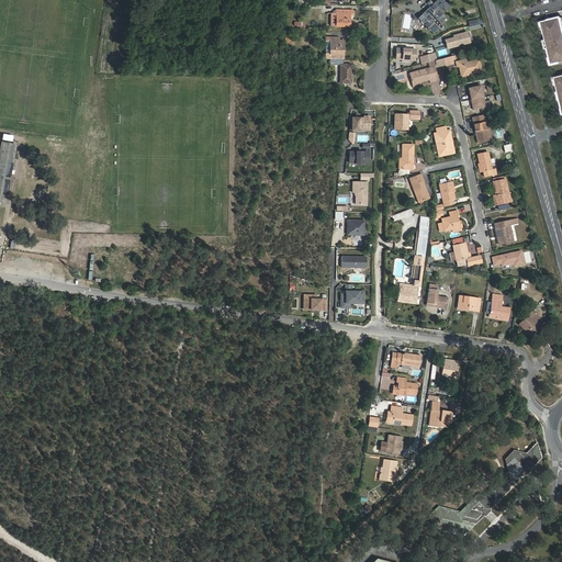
[(444,8),(446,11),(450,7),(444,0),(436,0),(437,1),(434,4),(430,0),(427,3),(430,7),(418,19),(433,34),(439,29),(441,32),(445,29),(439,23),(446,18),(439,11),(444,8)]
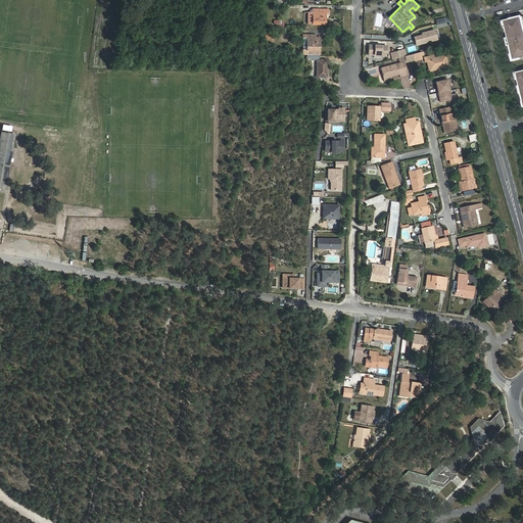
[(329,12),(329,9),(322,9),(322,12),(310,12),(308,25),(326,25),(326,12),(329,12)]
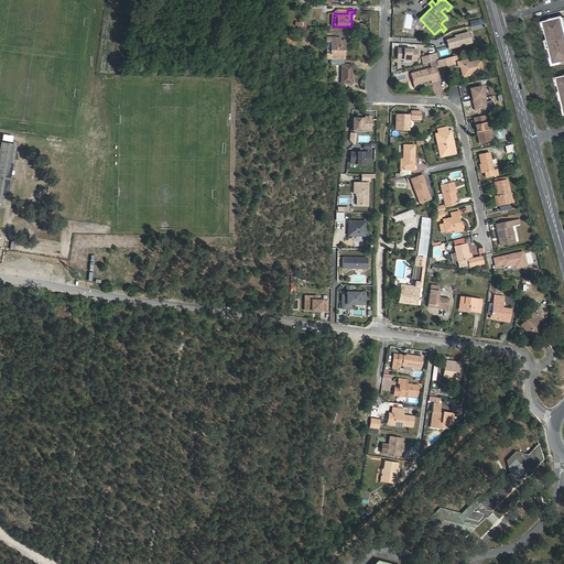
[(563,17),(545,22),(555,64),(563,62),(563,17)]
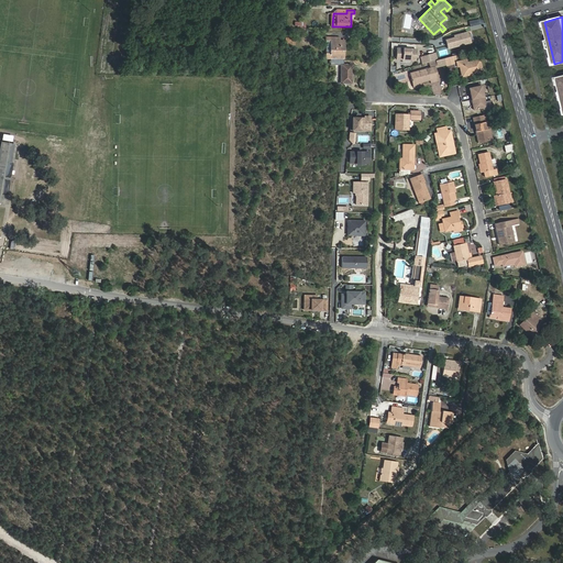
[(481,29),(479,25),(478,20),(470,23),(472,31),(481,29)]
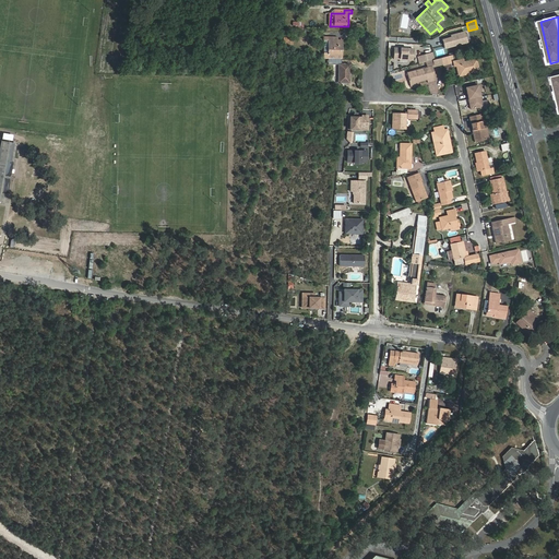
[(442,40),(444,48),(467,43),(464,32),(451,36),(451,37),(442,40)]
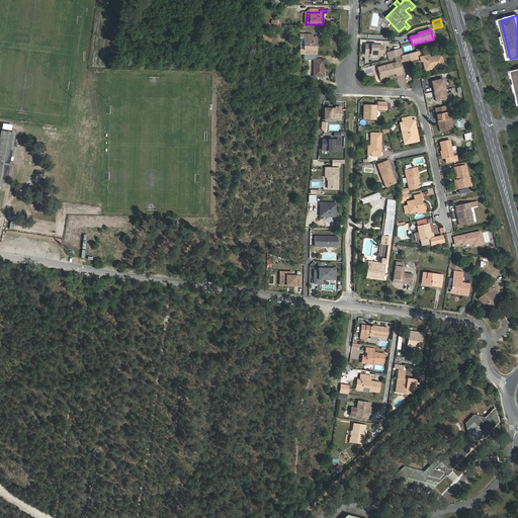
[(271,32),(263,32),(263,41),(271,41),(271,32)]
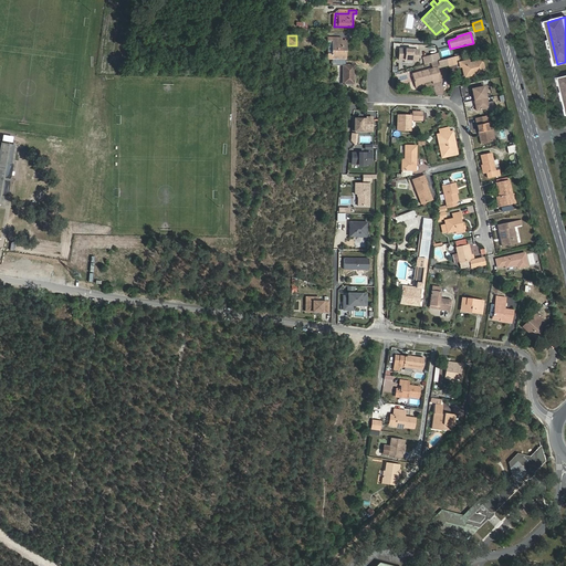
[(346,41),(338,41),(338,38),(328,38),(328,41),(332,41),(333,54),(328,53),(328,60),(333,60),(346,60),(346,41)]
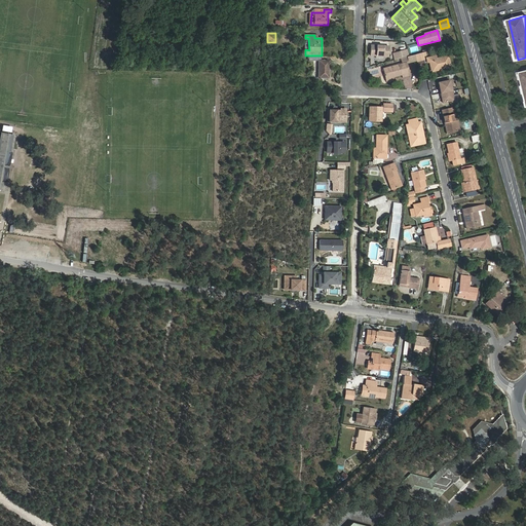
[(371,45),(370,55),(388,57),(388,46),(371,45)]
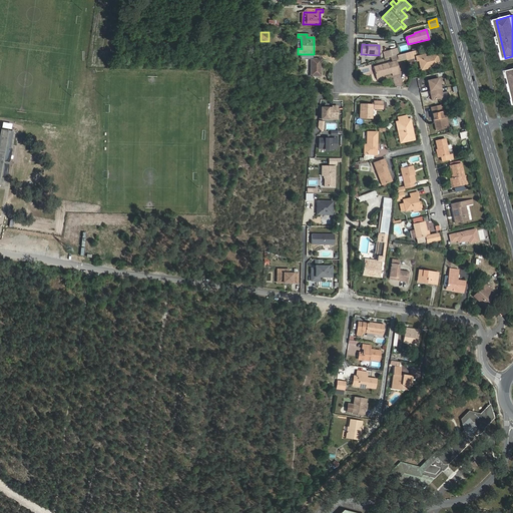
[(407,59),(407,60),(415,58),(414,54),(416,53),(415,50),(405,53),(407,59)]
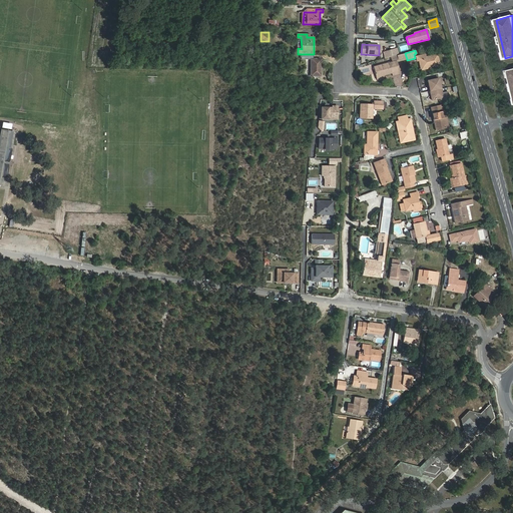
[(400,54),(398,55),(399,61),(407,59),(405,53),(400,54)]
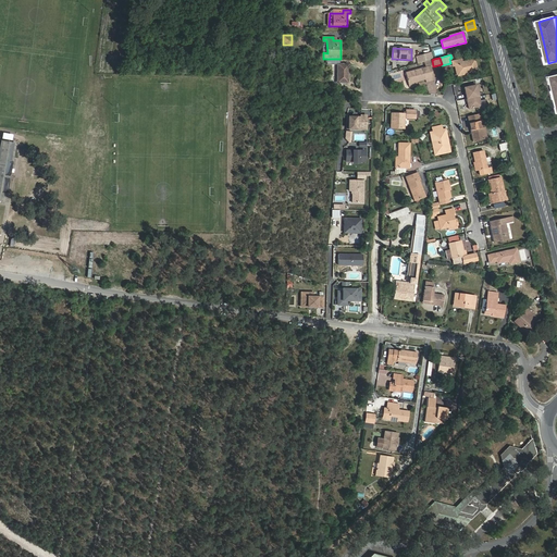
[(349,64),(341,64),(341,59),(327,59),(326,64),(337,64),(337,83),(348,83),(349,64)]
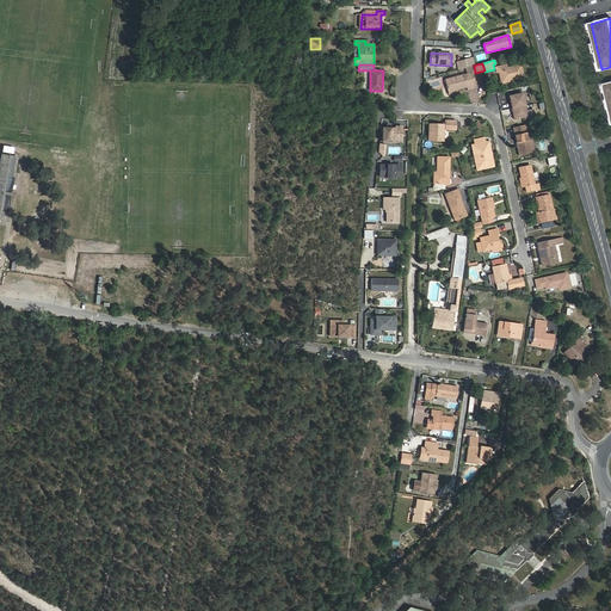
[(500,72),(503,82),(524,78),(520,65),(507,68),(506,65),(495,68),(497,73),(500,72)]
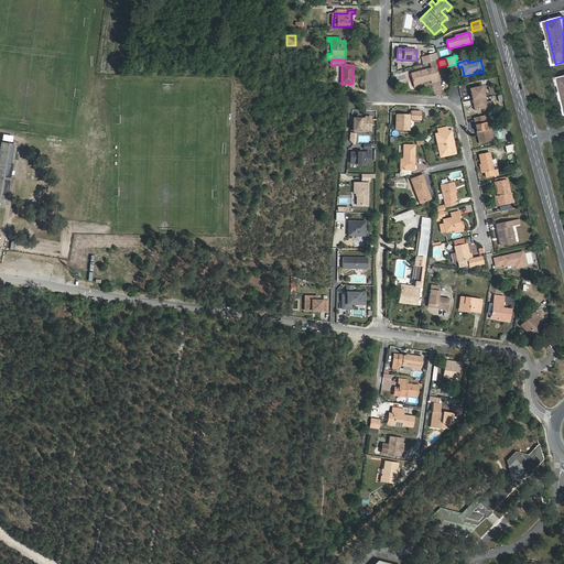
[(431,83),(440,80),(436,67),(413,73),(416,84),(431,80),(431,83)]
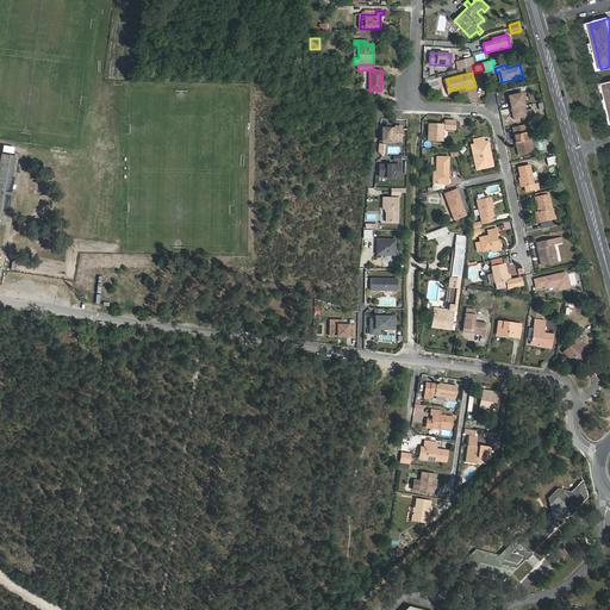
[(509,97),(514,119),(527,117),(522,93),(509,97)]
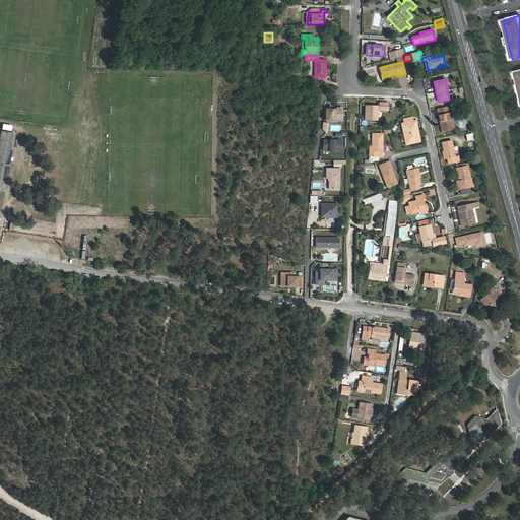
[(365,119),(377,120),(377,107),(366,107),(365,119)]
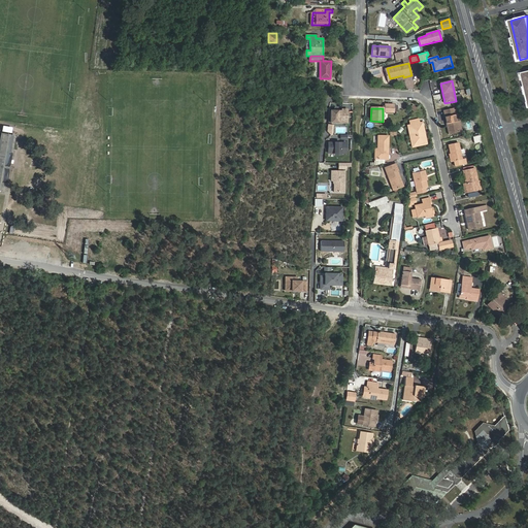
[(342,111),(330,110),(330,123),(347,123),(348,109),(342,109),(342,111)]
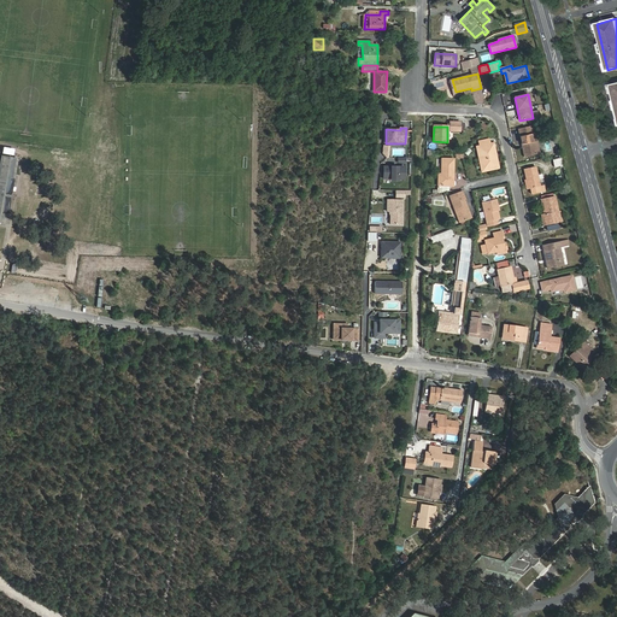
[(524,156),(538,153),(532,130),(519,134),(522,144),(523,144),(524,151),(523,151),(524,156)]
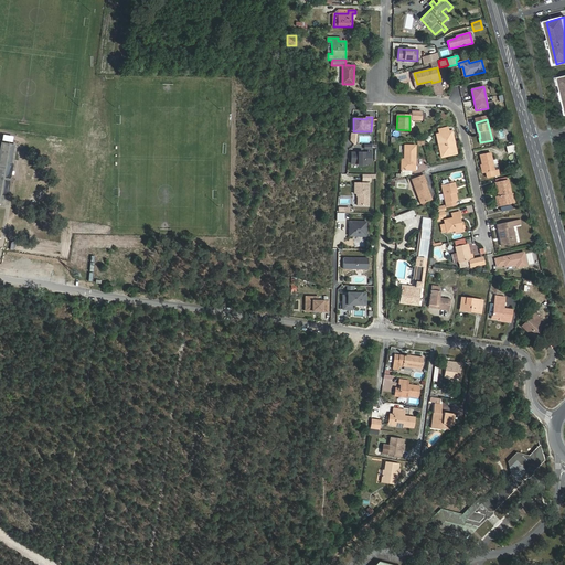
[(436,134),(441,157),(447,156),(447,155),(454,153),(451,141),(454,141),(451,131),(448,131),(439,134),(436,134)]
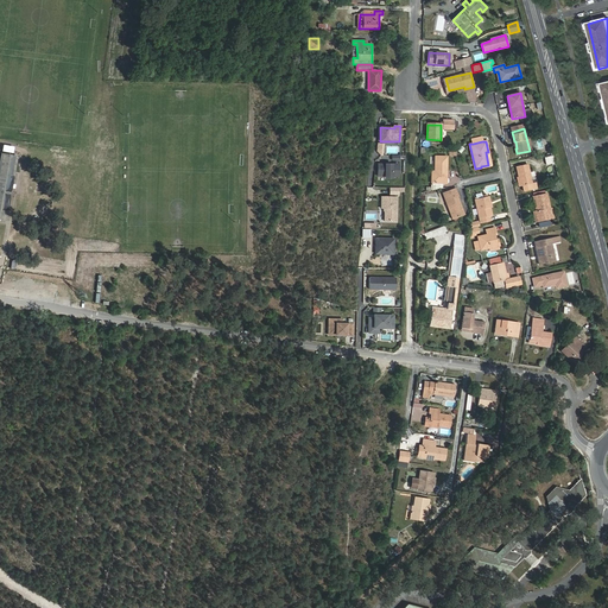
[(2,154),(0,164),(0,219),(6,221),(17,157),(2,154)]
